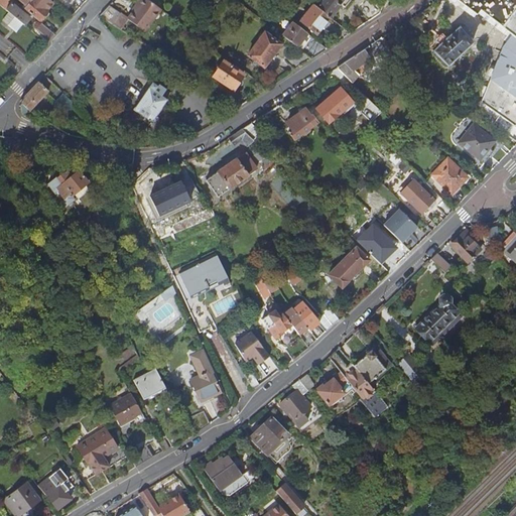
[(14,0),(14,1),(39,22),(47,12),(46,11),(53,4),(48,0),(14,0)]
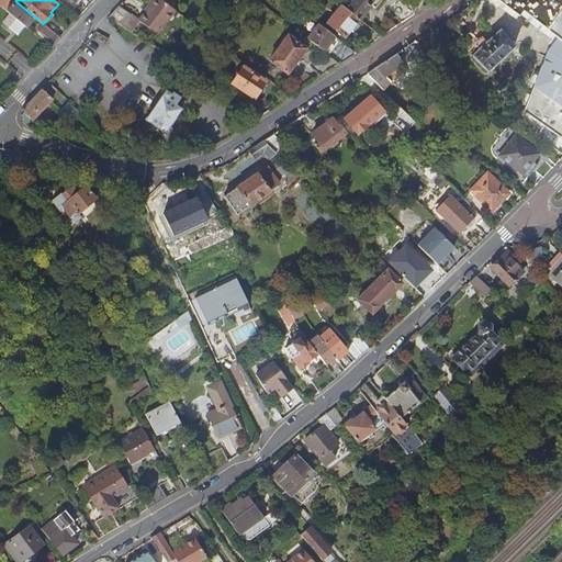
[(176,11),(161,0),(157,0),(148,13),(146,11),(139,21),(158,35),(176,11)]
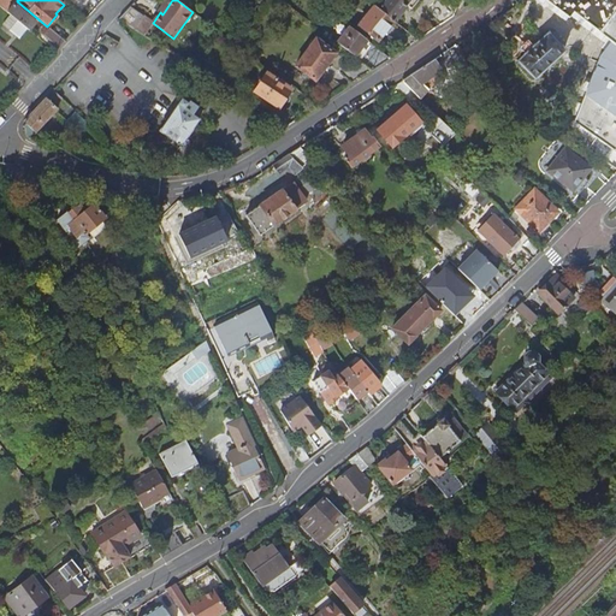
[(392,21),(406,4),(409,6),(413,0),(383,0),(380,3),(384,5),(379,10),(392,21)]
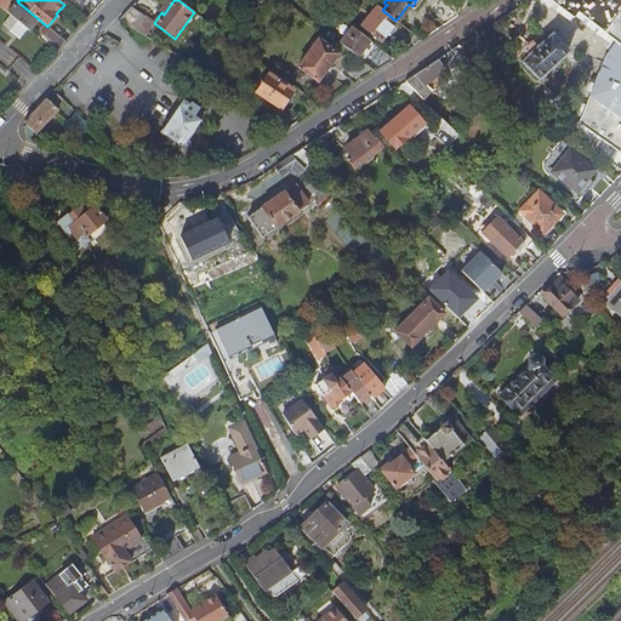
[(455,12),(455,11),(442,0),(437,0),(429,11),(443,22),(455,12)]
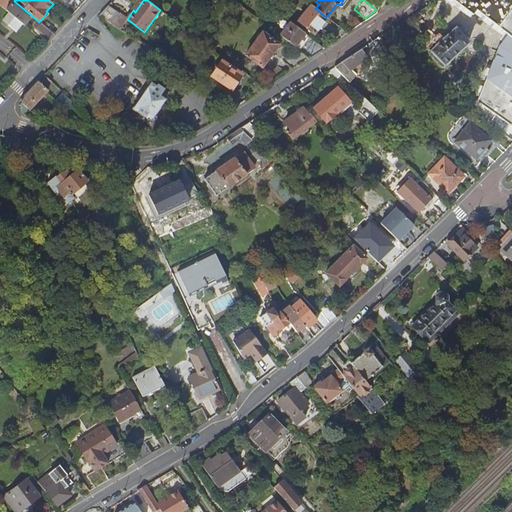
[(462,0),(444,0),(456,8),(459,4),(463,0),(462,0)]
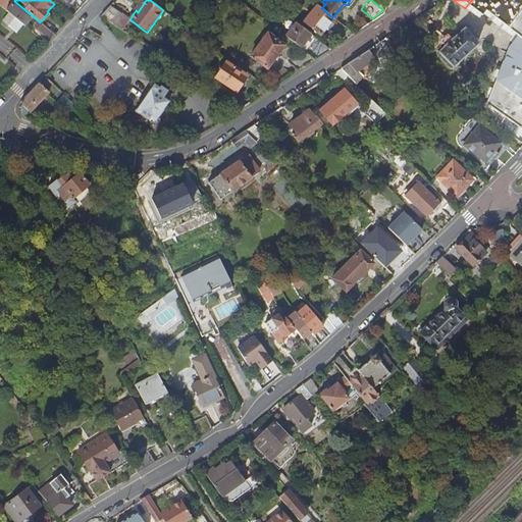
[(481,7),(472,0),(468,4),(478,12),(481,7)]
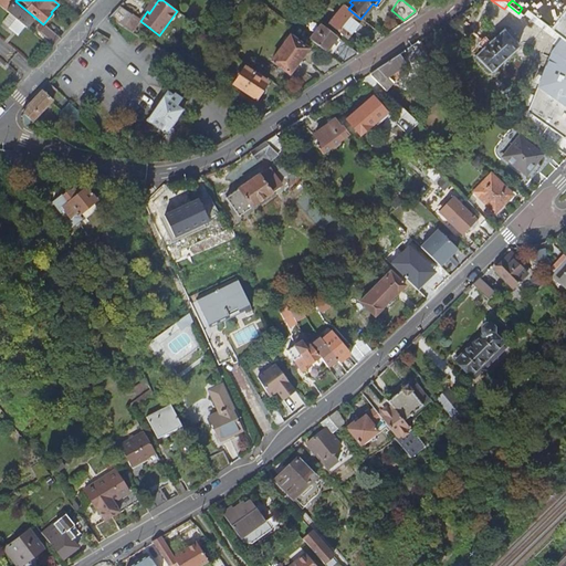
[(565,0),(511,0),(512,0),(522,8),(537,20),(565,41),(565,0)]
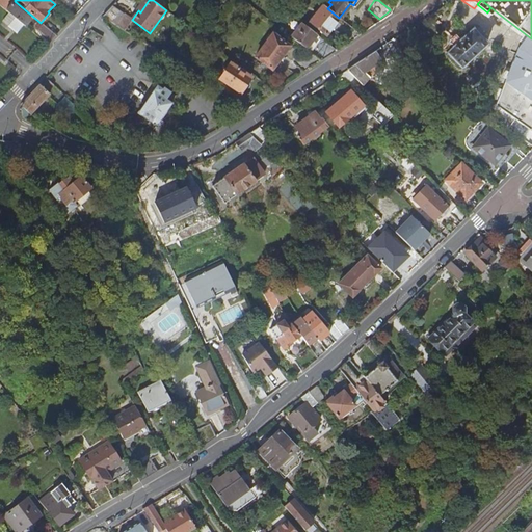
[(25,26),(27,28),(32,21),(24,14),(14,4),(9,9),(7,7),(5,9),(17,19),(25,26)]
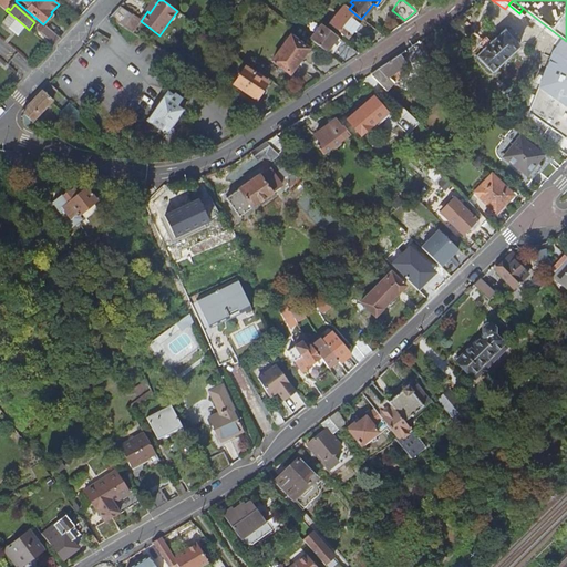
[(361,19),(349,9),(343,4),(329,22),(347,38),(361,19)]
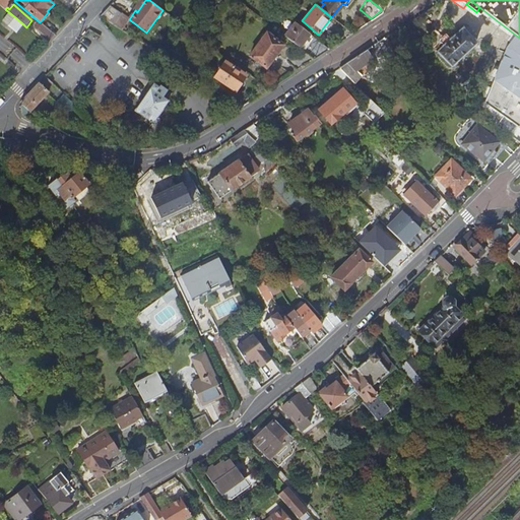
[(494,18),(479,7),(476,12),(474,14),(489,24),(494,18)]
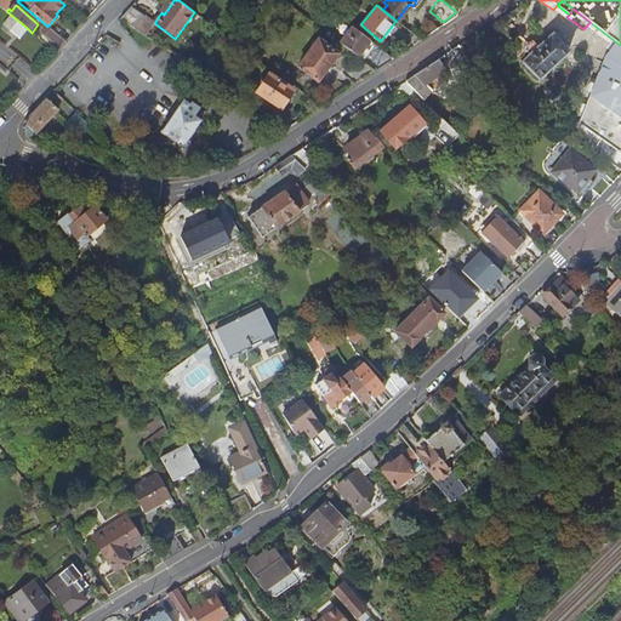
[(127,12),(121,18),(137,29),(143,21),(127,12)]
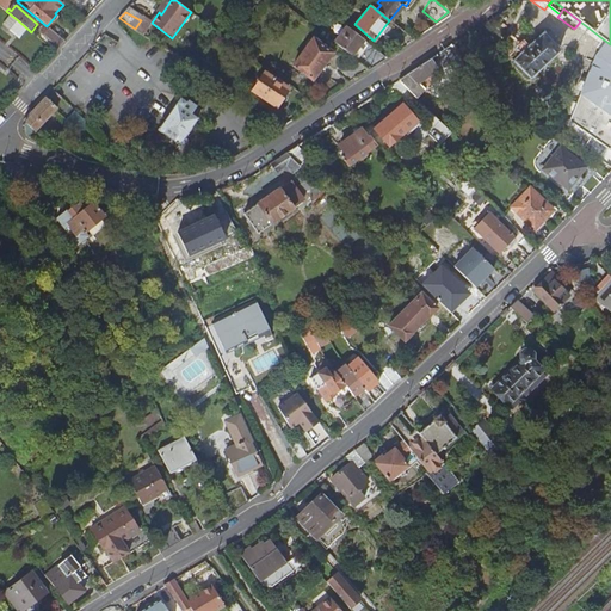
[(25,32),(16,24),(10,32),(19,41),(25,32)]
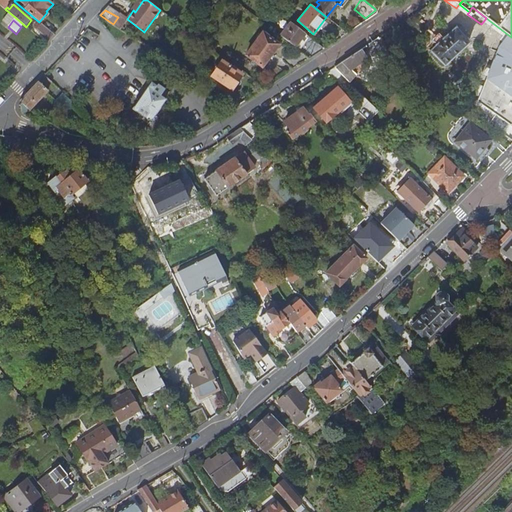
[(279,35),(293,45),(304,32),(290,21),(279,35)]
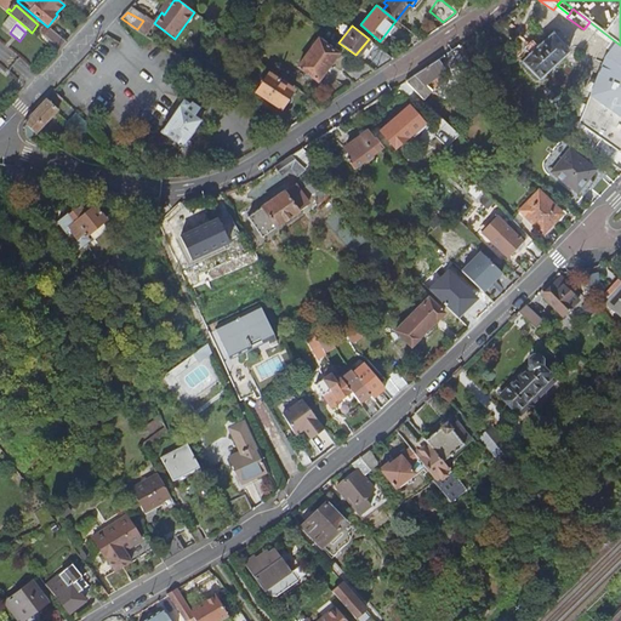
[(63,45),(69,39),(58,29),(52,36),(63,45)]
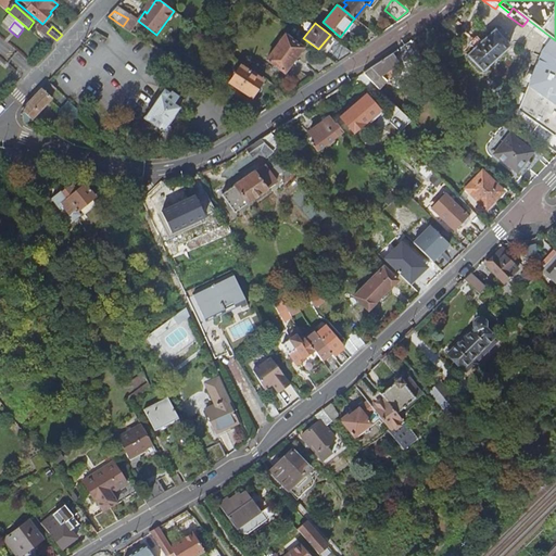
[(508,45),(493,29),(466,54),(481,71),(508,45)]
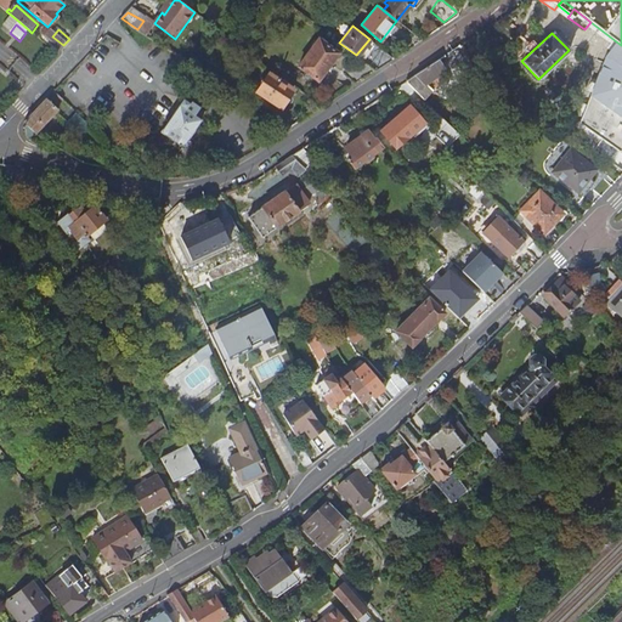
[(318,77),(334,54),(315,40),(299,62),(318,77)]
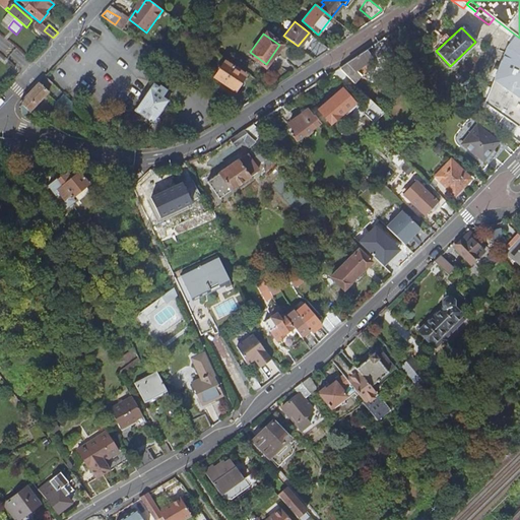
[(314,58),(328,49),(312,36),(301,49),(314,58)]
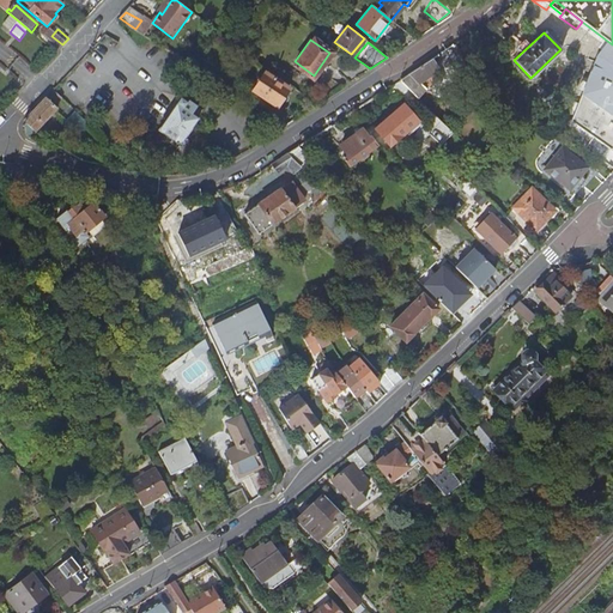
[(410,74),(399,80),(417,98),(425,90),(431,95),(438,98),(441,97),(443,93),(455,67),(431,85),(425,79),(441,68),(434,58),(410,74)]
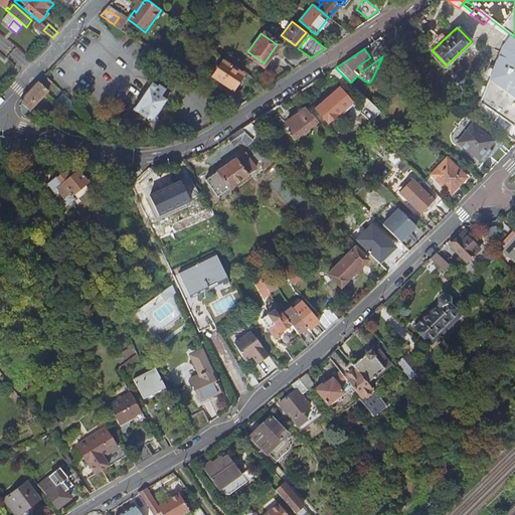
[(244,67),(226,54),(224,57),(242,70),(244,67)]
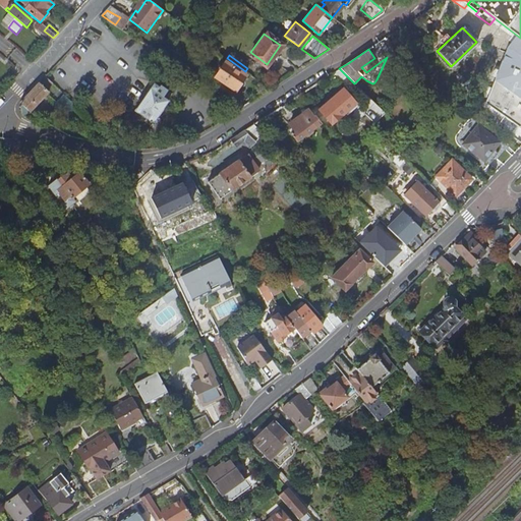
[(402,64),(413,63),(412,55),(401,57),(402,64)]
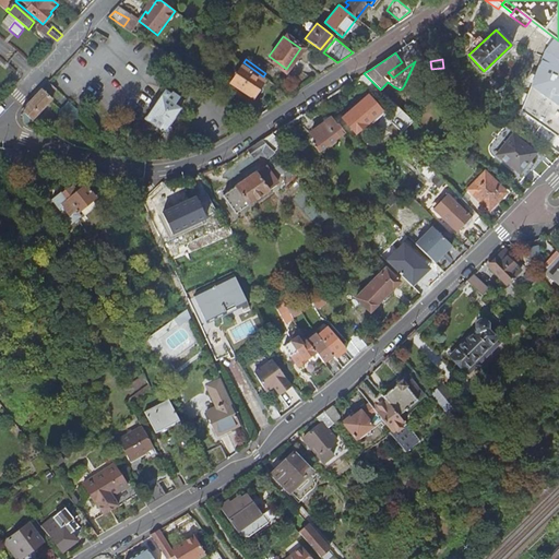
[(263,76),(244,62),(234,78),(253,91),(263,76)]
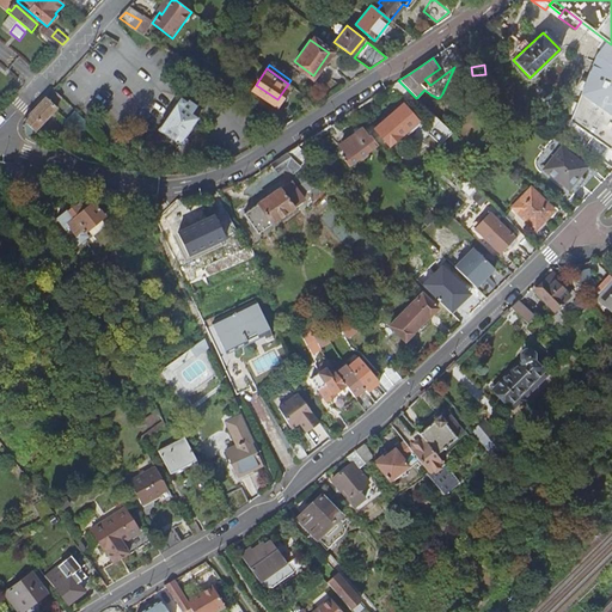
[(54,90),(24,122),(34,132),(36,133),(57,109),(55,106),(63,98),(54,90)]
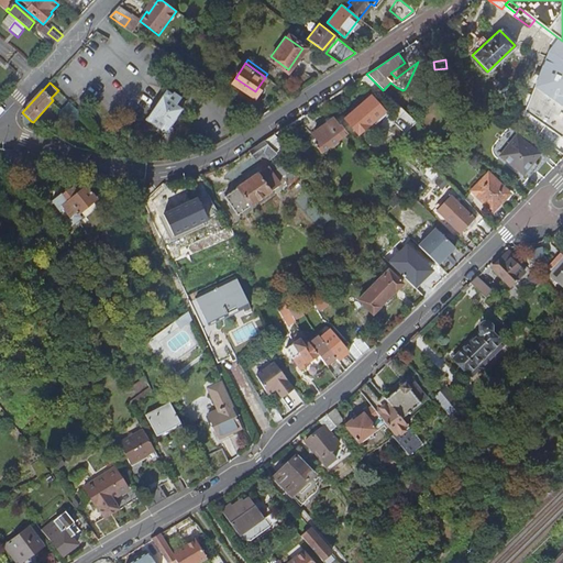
[(166,89),(146,119),(166,131),(187,101),(166,89)]
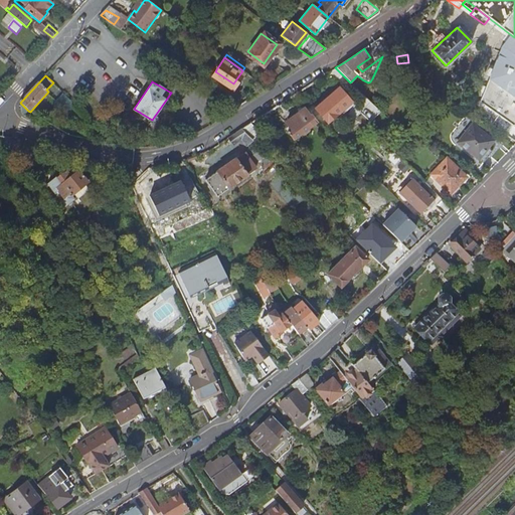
[(514,116),(514,90),(507,84),(488,113),(495,118),(494,120),(507,129),(514,116)]
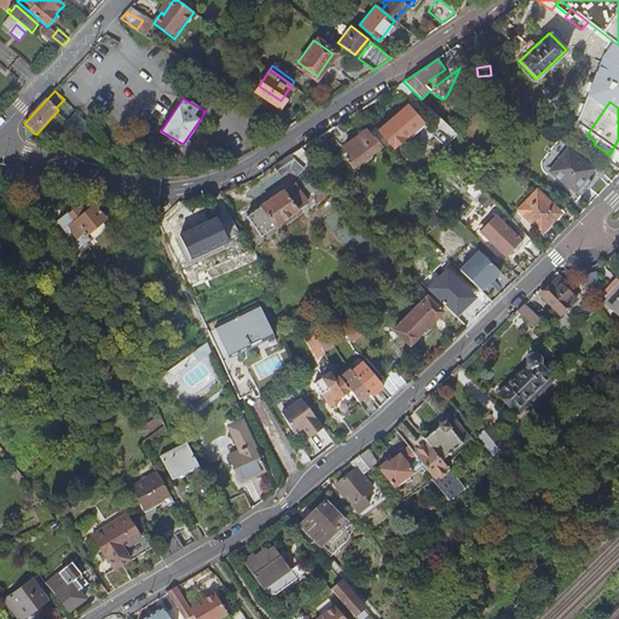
[(539,104),(531,113),(541,123),(549,115),(539,104)]
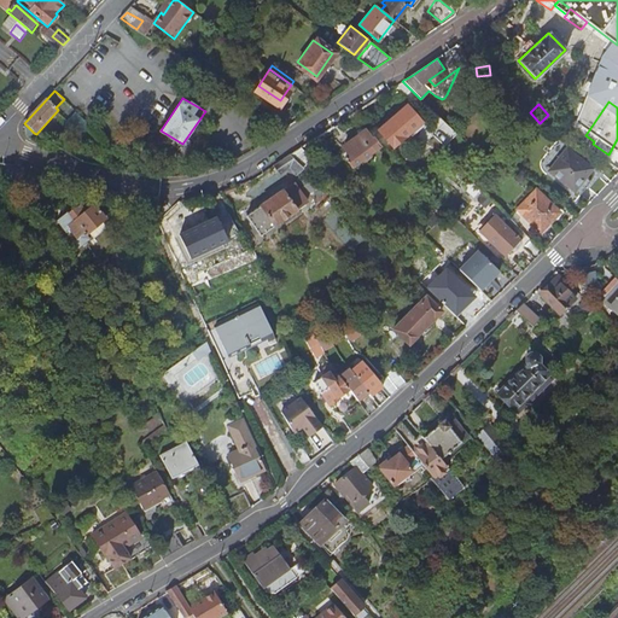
[(401,109),(417,128),(421,124),(404,105),(401,109)]
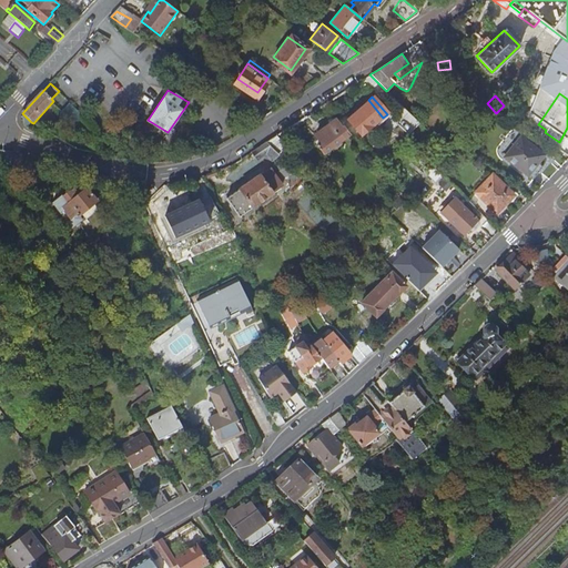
[(383,118),(368,100),(359,108),(348,117),(362,133),(372,124),(372,123),(375,121),(377,123),(383,118)]
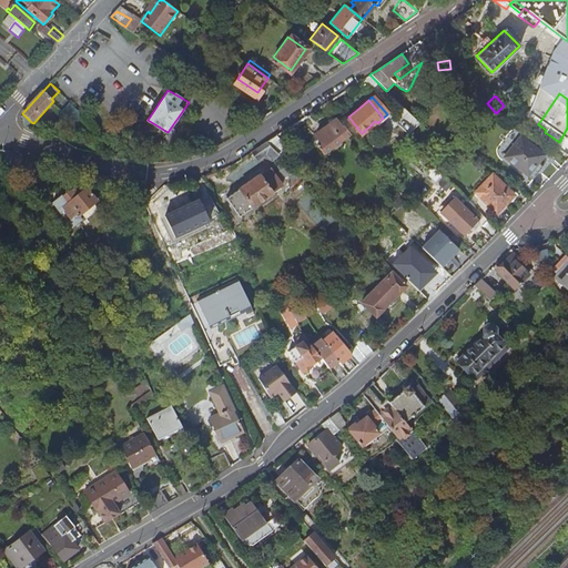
[(70,102),(61,111),(73,123),(82,114),(70,102)]
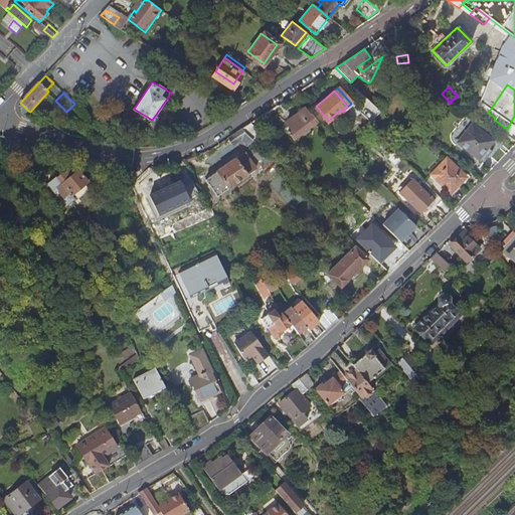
[(24,115),(28,111),(20,103),(21,113),(24,115)]
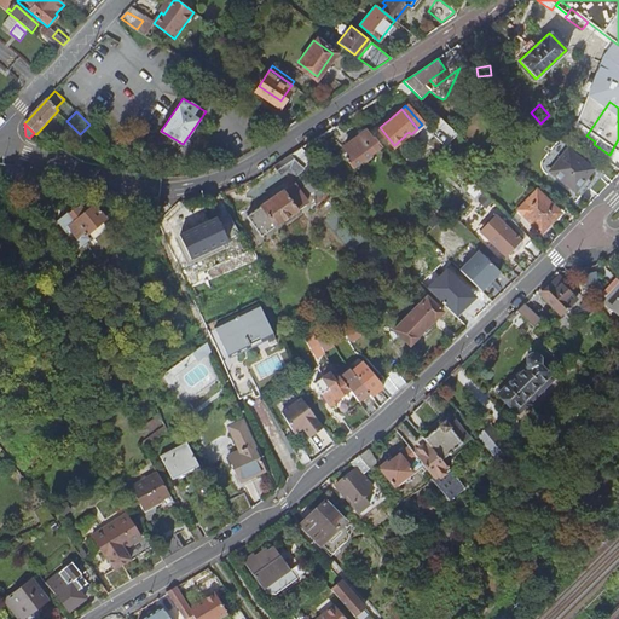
[(350,166),(380,146),(374,136),(371,137),(368,131),(353,138),(342,145),(347,154),(343,155),(350,166)]
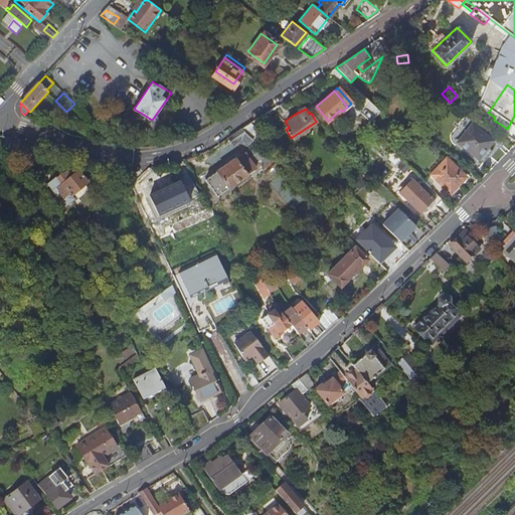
[(472,121),(458,140),(484,159),(492,147),(488,144),(494,137),(472,121)]
